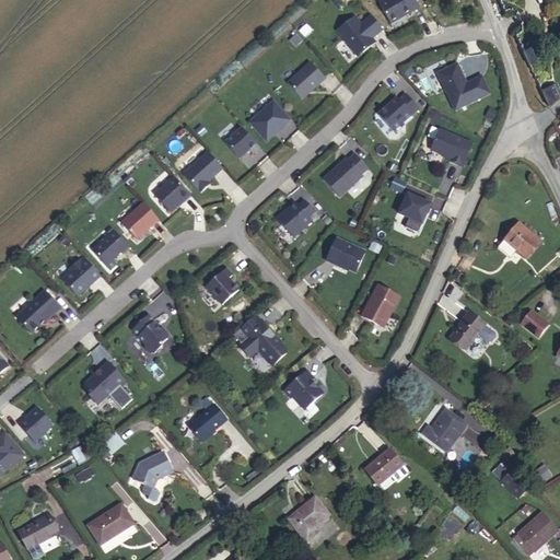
[(411,0),(381,0),(375,3),(387,24),(416,8),(411,0)]
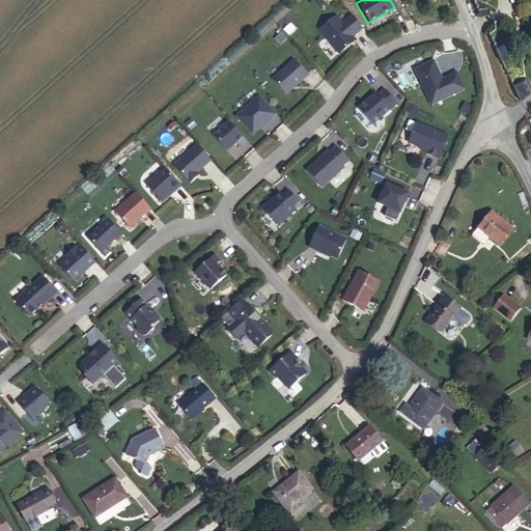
[(359,28),(348,15),(338,22),(333,15),(315,28),(334,53),(352,39),(348,35),(359,28)]
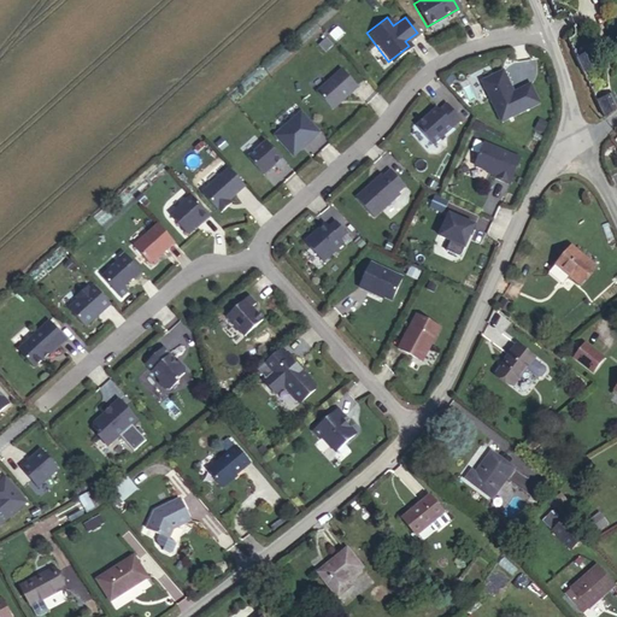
[(616,53),(616,31),(605,41),(616,54),(616,53)]
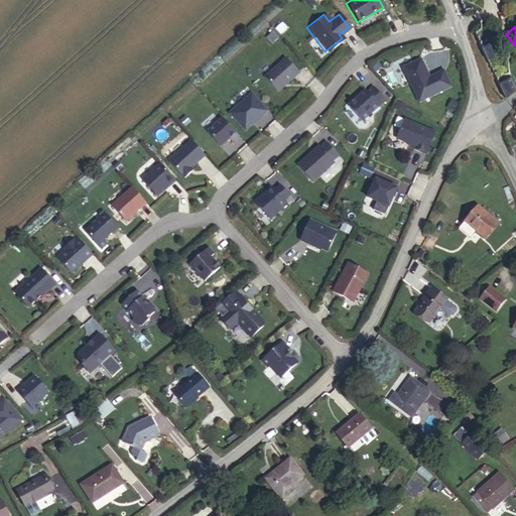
[(486,40),(475,46),(481,59),(492,54),(486,40)]
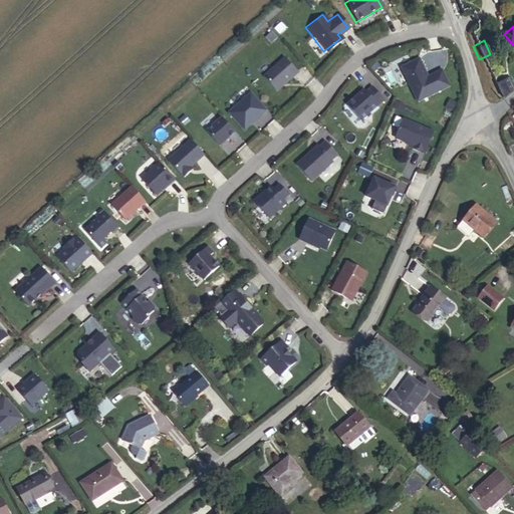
[(281,56),(259,75),(272,89),(280,82),(282,84),(289,77),(288,75),(293,70),(281,56)]
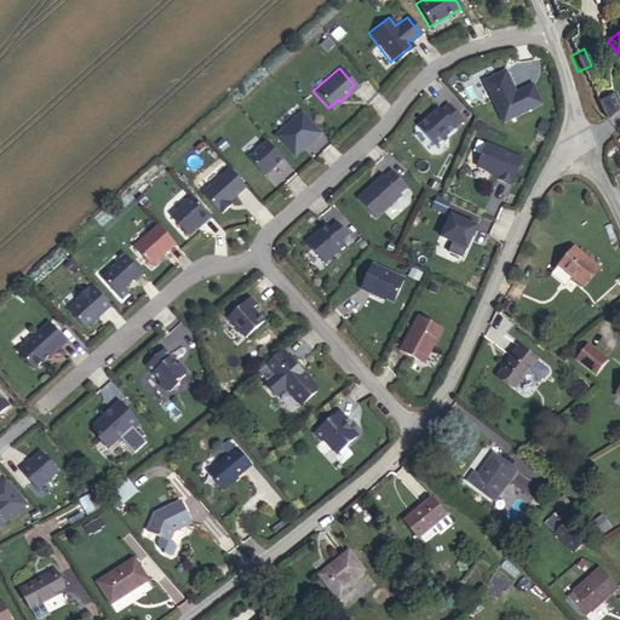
[(506,72),(484,81),(504,122),(543,104),(534,85),(522,90),(522,91),(517,93),(506,72)]
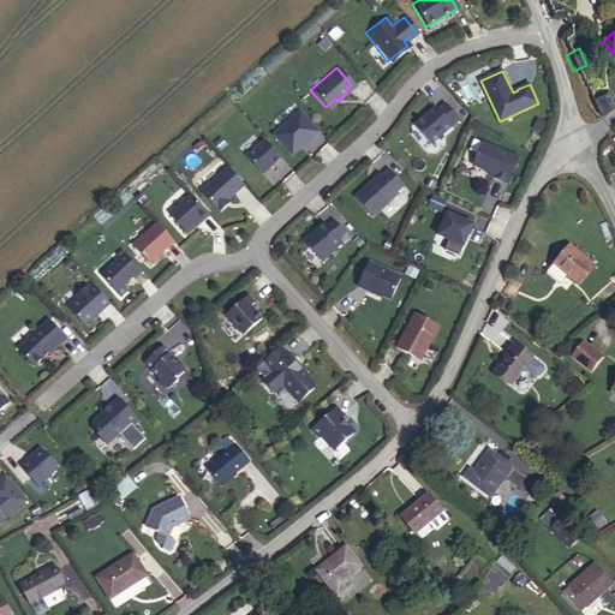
[(603,91),(590,100),(598,114),(609,103),(603,91)]
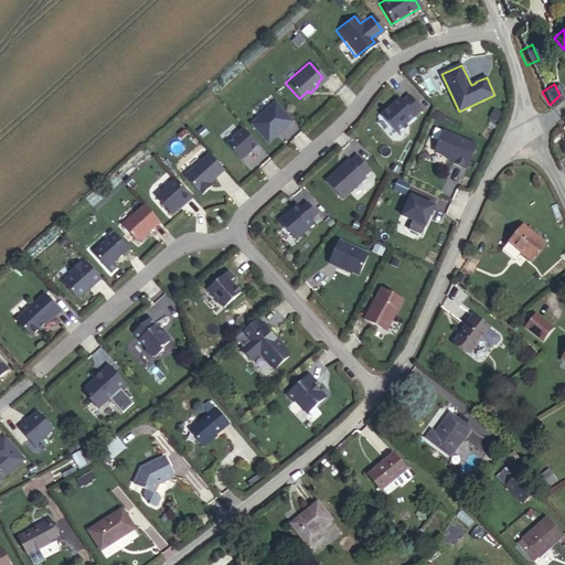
[(397,100),(395,97),(376,115),(391,132),(417,109),(404,94),(397,100)]
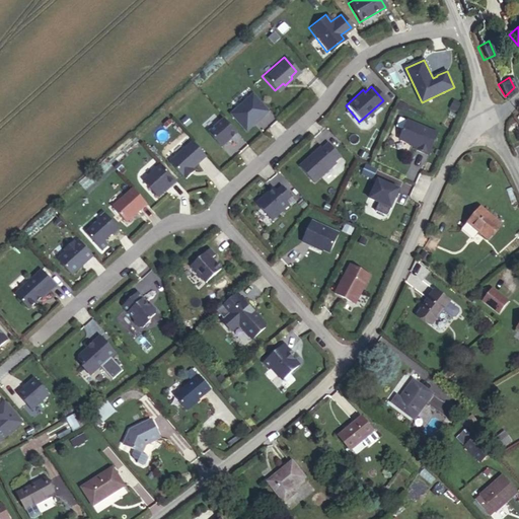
[(254,93),(230,115),(247,133),(271,112),(254,93)]
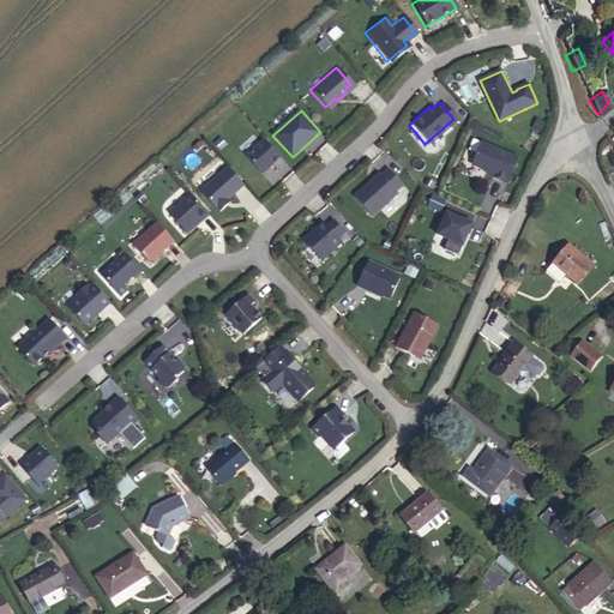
[(475,121),(470,128),(481,133),(485,126),(475,121)]
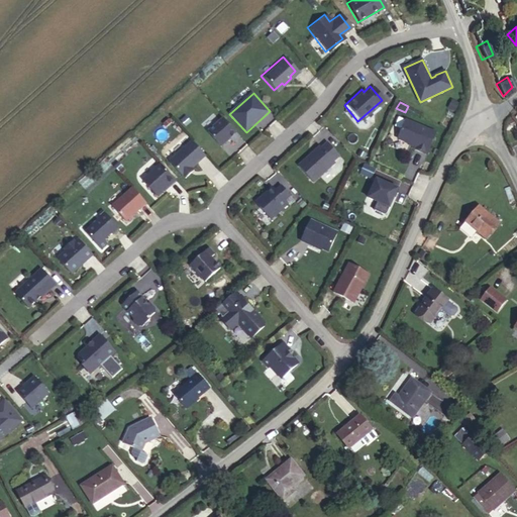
[(235,134),(219,116),(203,130),(216,144),(225,136),(228,140),(235,134)]
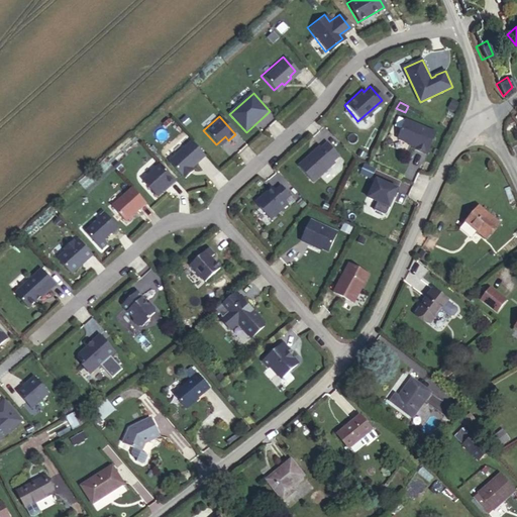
[(436,133),(406,120),(398,138),(412,144),(412,145),(415,147),(414,148),(427,153),(436,133)]
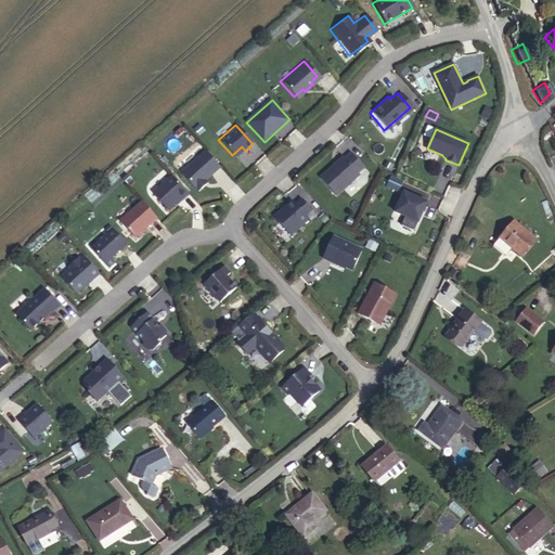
[(554,136),(553,132),(545,136),(549,142),(554,139),(554,136)]
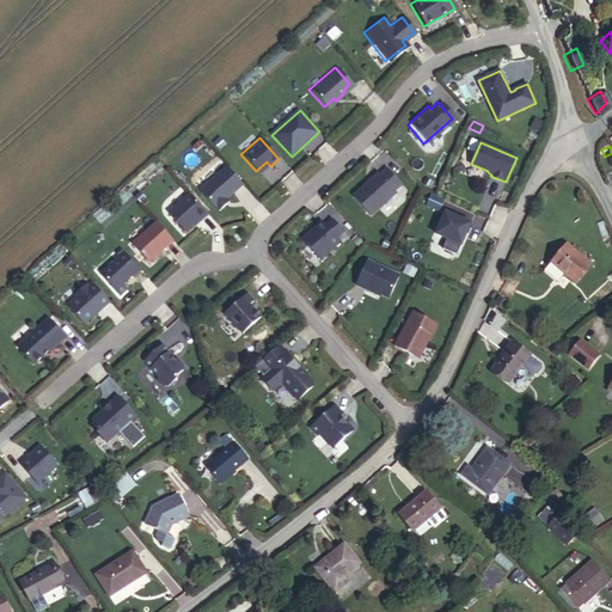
[(224,199),(221,195),(238,182),(221,163),(194,187),(210,204),(212,204),(214,207),(224,199)]
